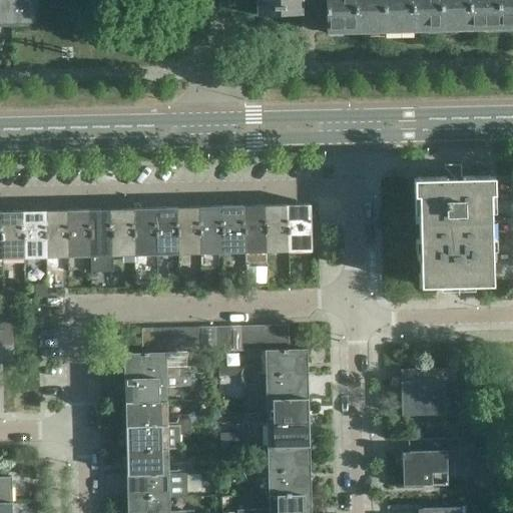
[(0,0),(0,24),(35,23),(34,0),(0,0)]
